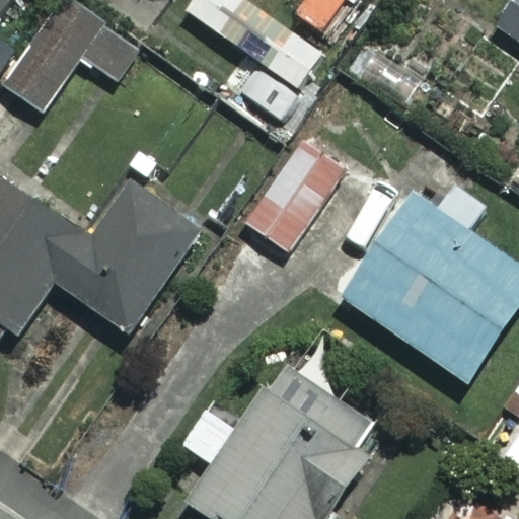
[(142,50),(70,0),(52,0),(22,43),(0,26),(0,82),(45,115),(82,61),(118,85),(142,50)]
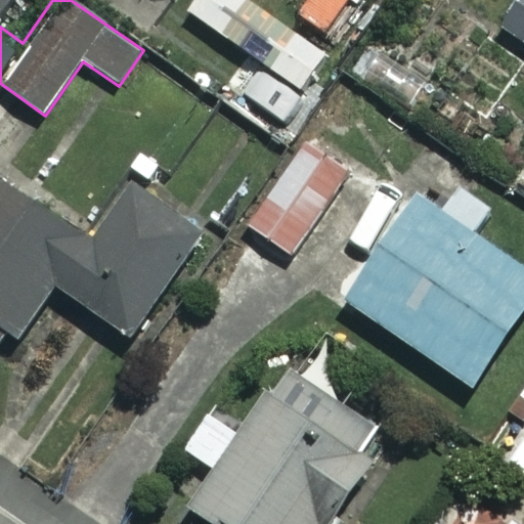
[(471,28),(441,10),(420,49),(373,24),(344,74),(421,117),(471,28)]
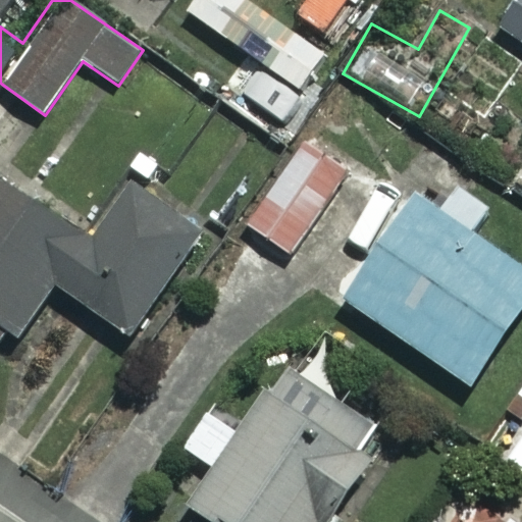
[(318,100),(243,46),(217,81),(294,135),(318,100)]
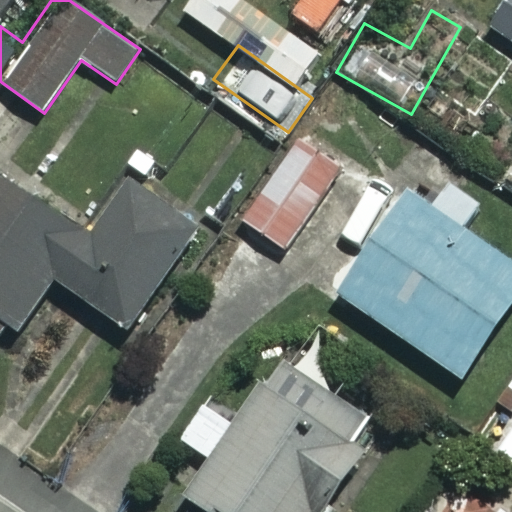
[(339,174),(297,144),(242,221),(285,251),(339,174)]
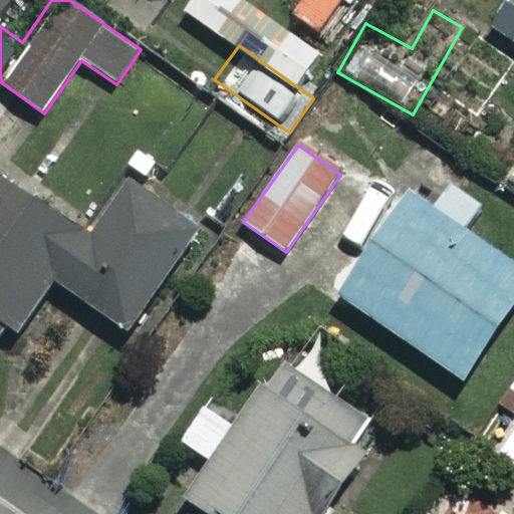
[(91,240),(0,178),(0,351),(4,355),(53,282),(131,333),(200,230),(130,183),(91,240)]
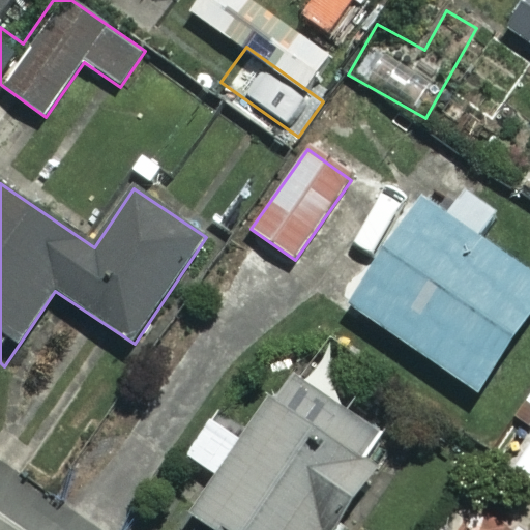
[(529,310),(529,275),(418,200),(347,304),(475,391),(529,310)]
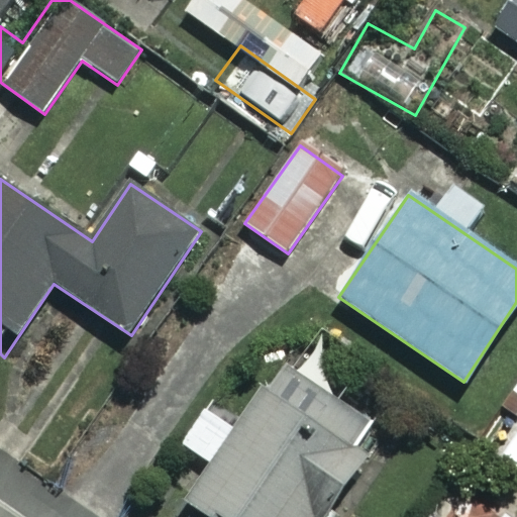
[(339,516),(382,443),(364,433),(378,408),(278,350),(189,505),(209,516),(339,516)]
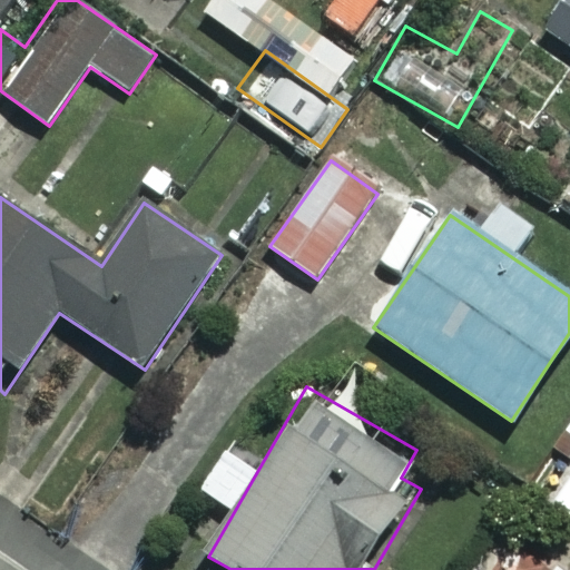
All buildings are outlined.
